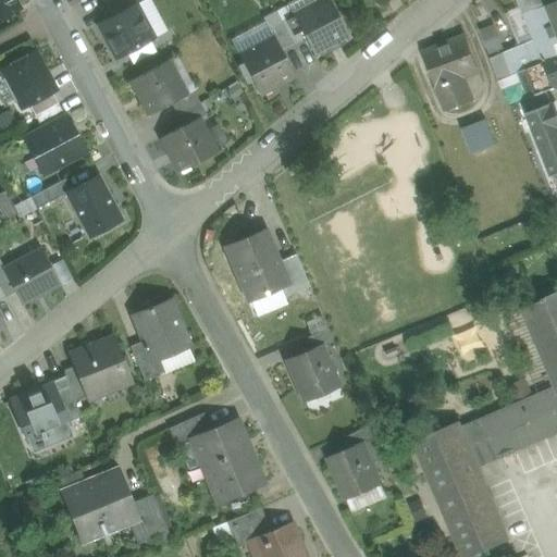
[(0,0),(0,21),(22,10),(15,0),(0,0)]
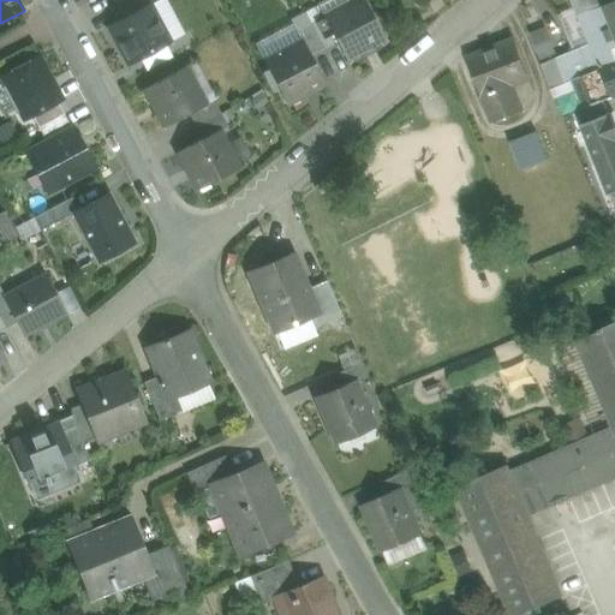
[(148,0),(127,0),(118,5),(125,18),(150,5),(148,0)]
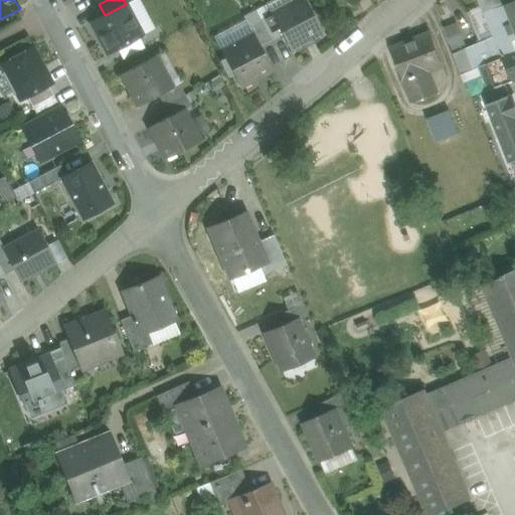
[(305,0),(297,0),(272,14),(283,35),(290,49),(305,41),(305,40),(322,31),(305,0)]
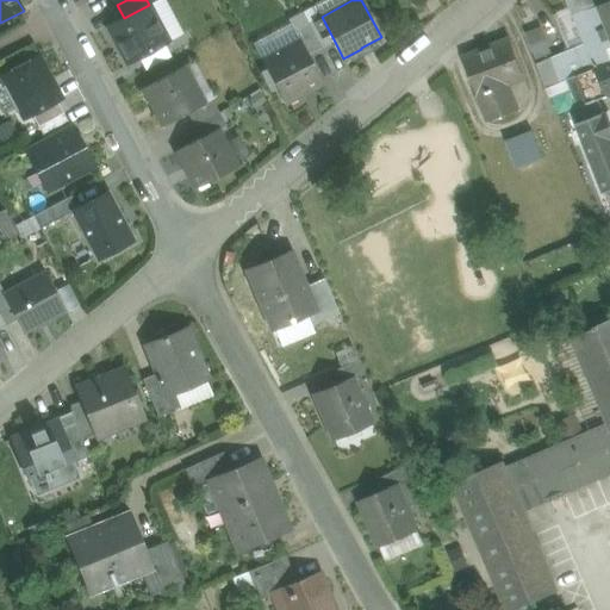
[(573,16),(584,12),(609,1),(609,0),(566,0),(571,10),(573,16)]
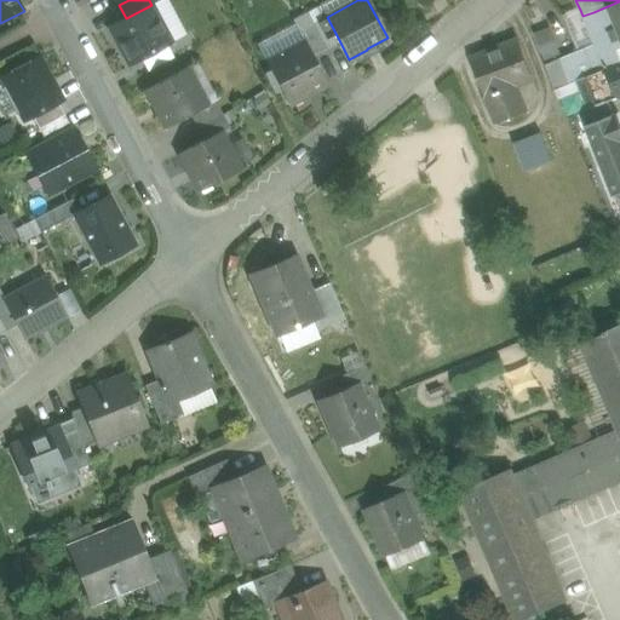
[(619,1),(593,12),(603,34),(601,35),(608,55),(618,51),(619,58),(619,1)]
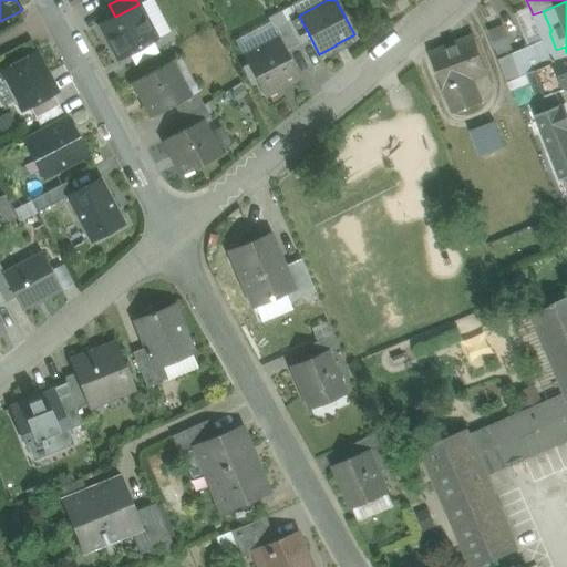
[(115,17),(100,24),(110,42),(111,42),(120,59),(157,39),(138,4),(115,17)]
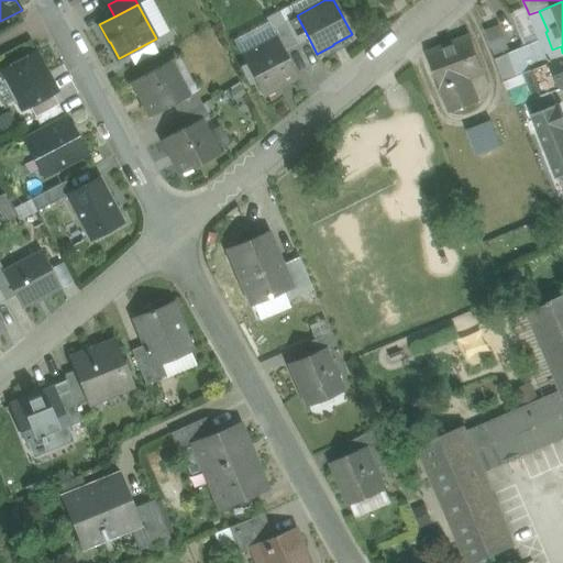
[(540,41),(529,14),(527,9),(511,15),(525,47),(540,41)]
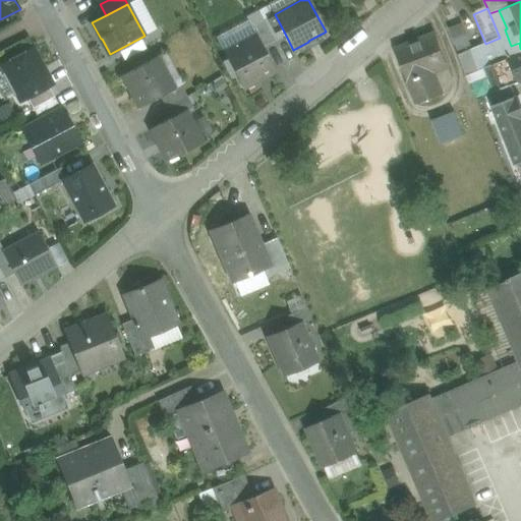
[(507,29),(499,10),(489,13),(500,38),(508,58),(510,58),(514,56),(511,46),(505,30),(507,29)]
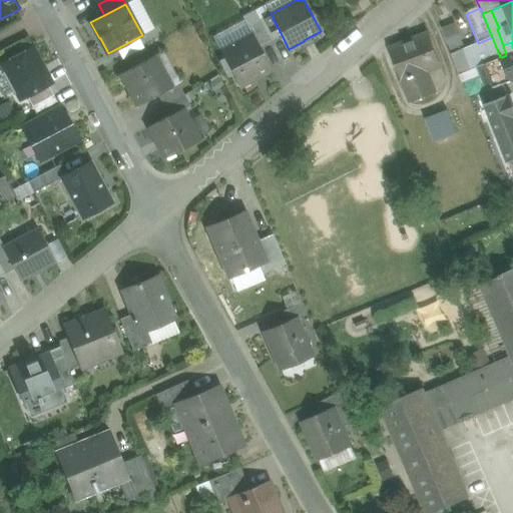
[(270,14),(260,20),(271,41),(282,35),(270,14)]
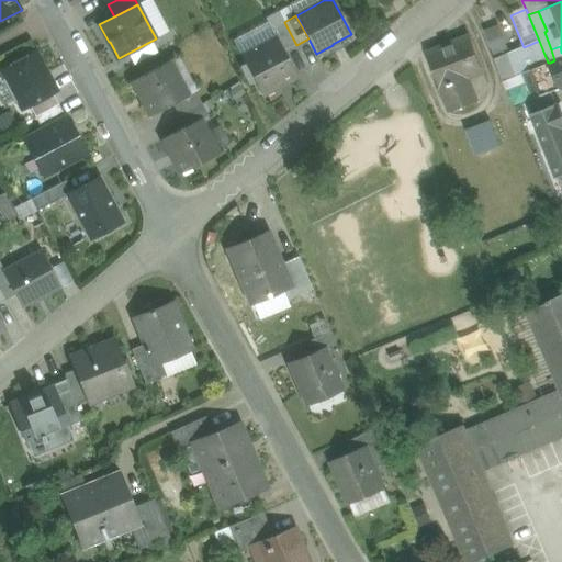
[(296,45),(284,22),(271,29),(277,37),(284,51),(296,45)]
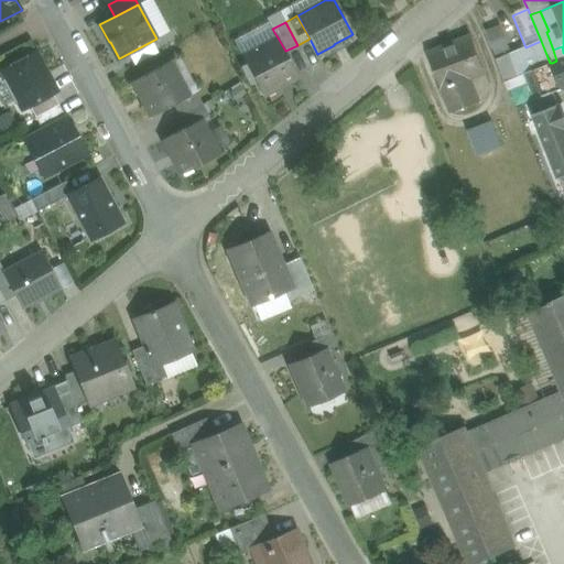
[(501,23),(486,29),(495,54),(510,49),(501,23)]
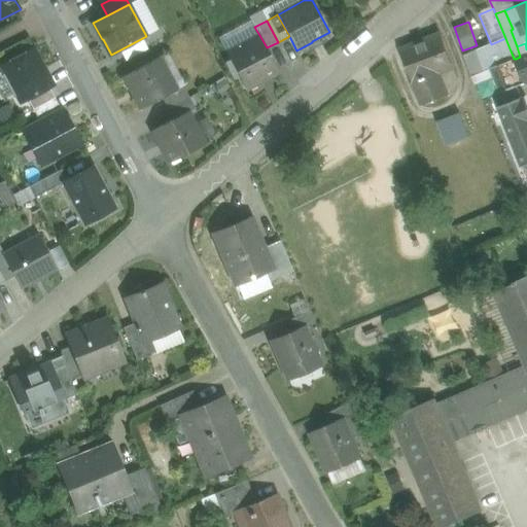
[(259,35),(226,53),(246,89),(261,80),(260,80),(278,70),(267,47),(259,35)]
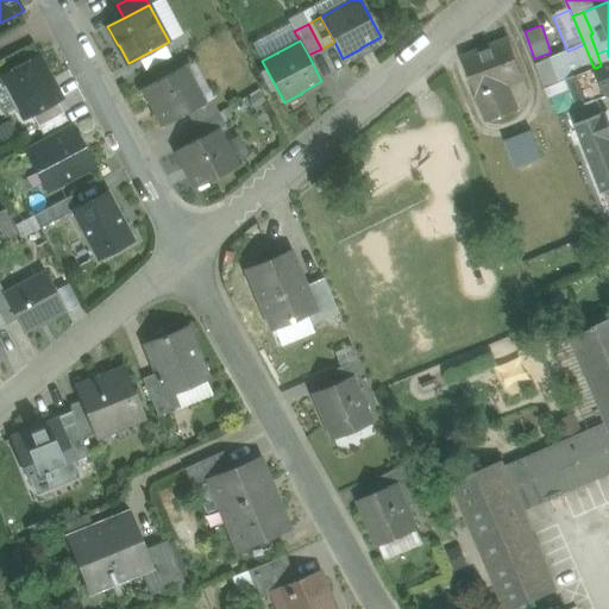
[(509,41),(463,58),(488,120),(516,110),(507,85),(523,77),(509,41)]
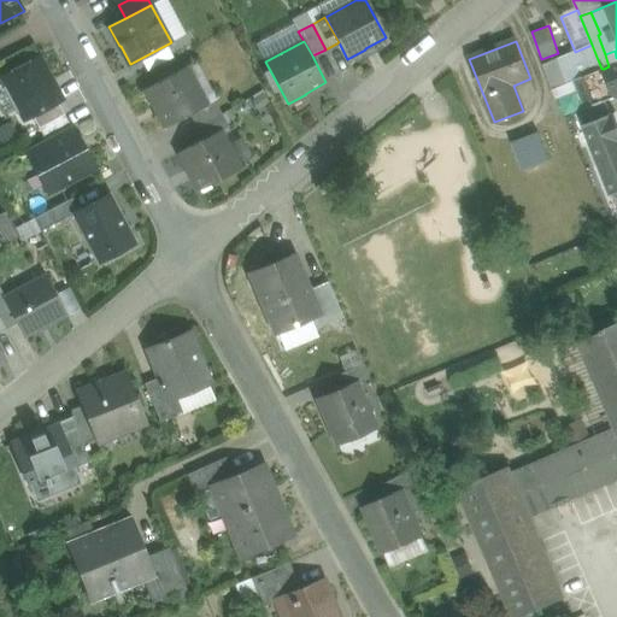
[(575,52),(570,53),(580,77),(601,69),(592,45),(575,52)]
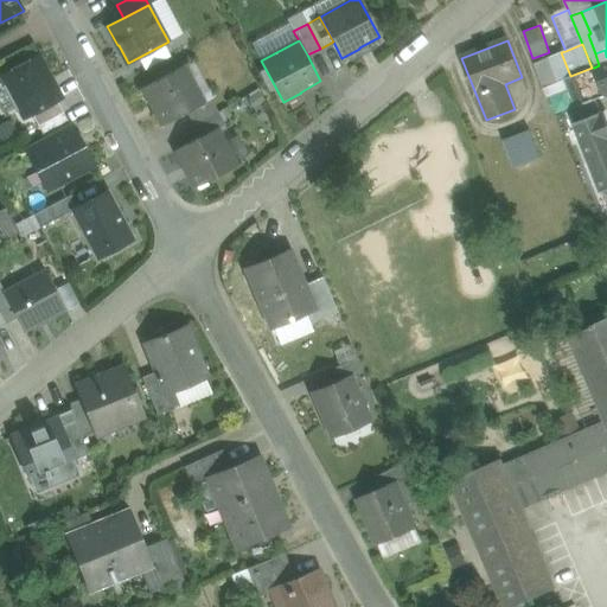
[(606,57),(605,50),(595,53),(599,65),(606,62),(606,57)]
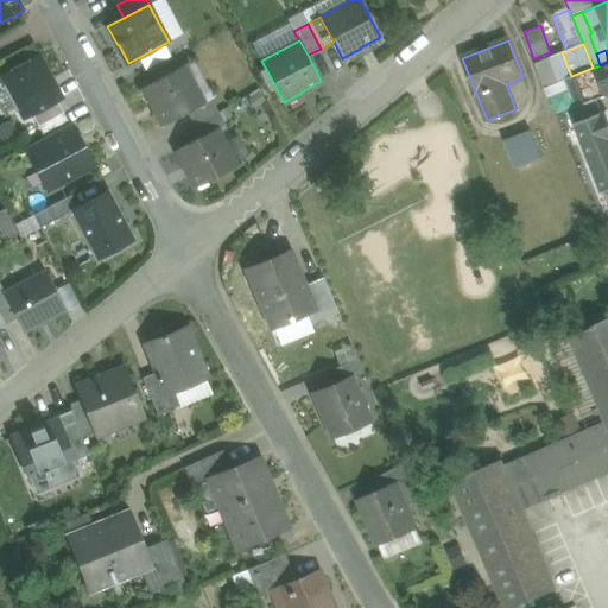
[(562,52),(550,57),(559,81),(571,76),(562,52)]
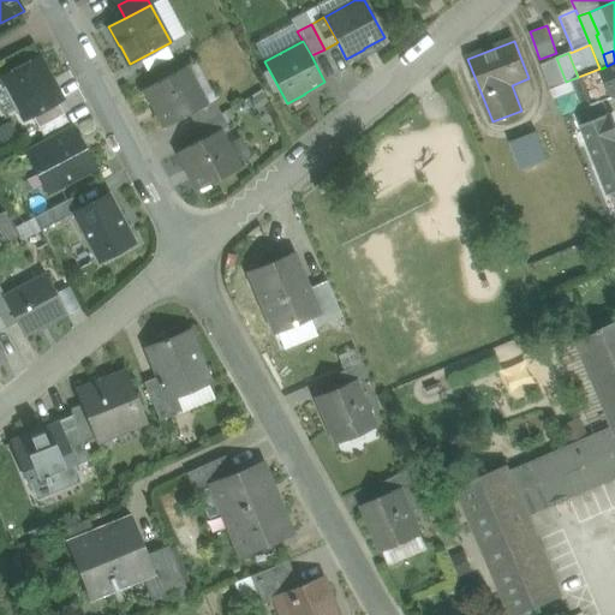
[(41,55),(0,78),(24,121),(33,117),(58,103),(65,100),(41,55)]
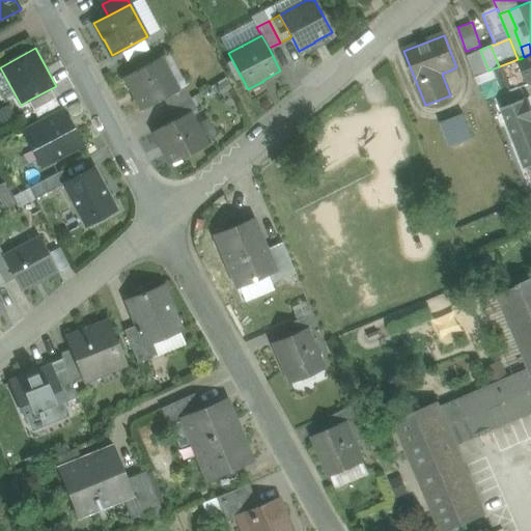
[(480,50),(467,56),(475,76),(488,71),(480,50)]
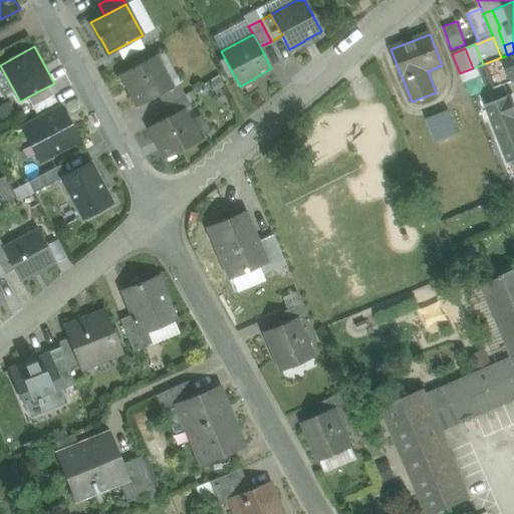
[(513,52),(507,55),(503,57),(512,80),(513,78),(513,52)]
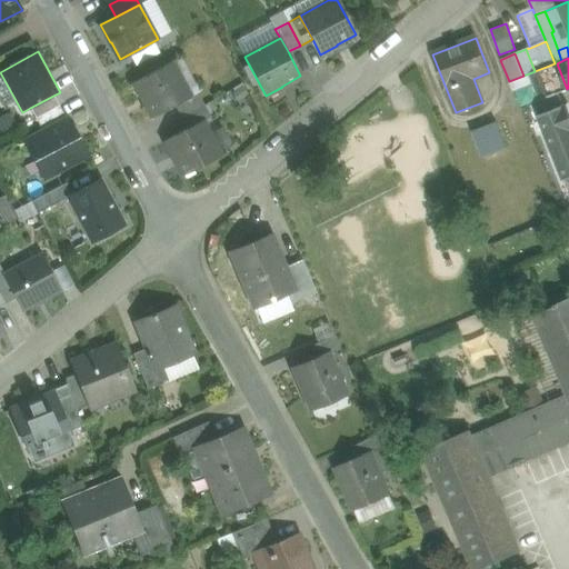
[(172,62),(133,82),(142,99),(143,98),(153,117),(175,106),(190,97),(190,96),(172,62)]
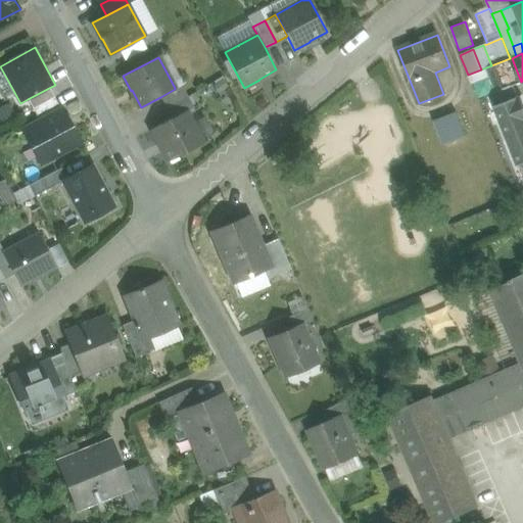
[(224,78),(215,83),(220,91),(229,85),(224,78)]
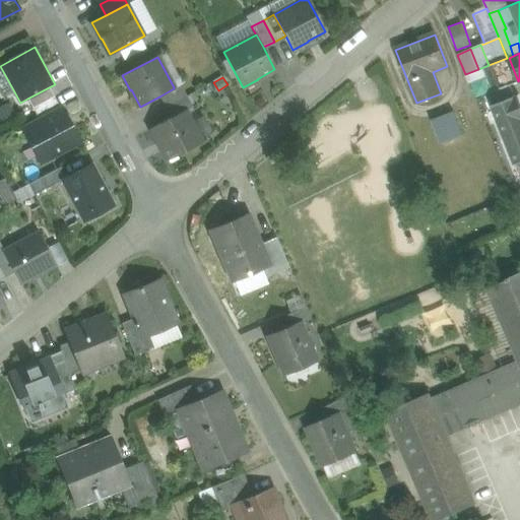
[(174,88),(159,96),(166,107),(187,95),(181,84),(174,87),(174,88)]
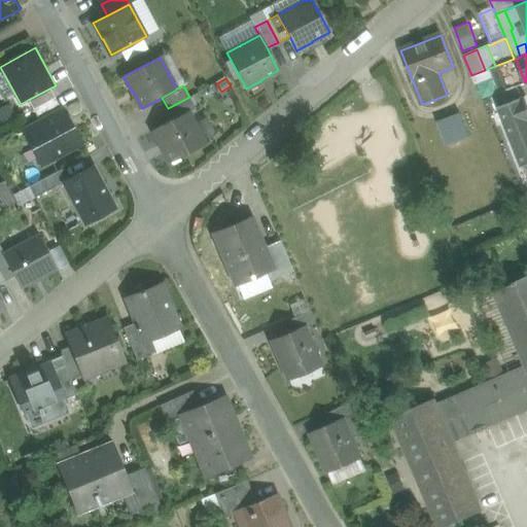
[(517,88),(498,95),(497,95),(494,96),(498,107),(521,98),(517,88)]
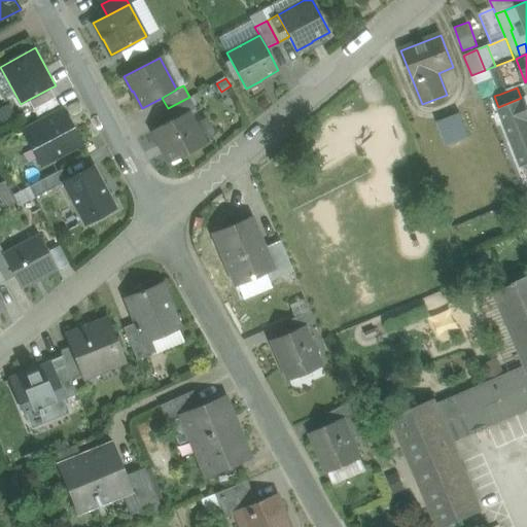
[(55,98),(49,89),(28,100),(33,110),(55,98)]
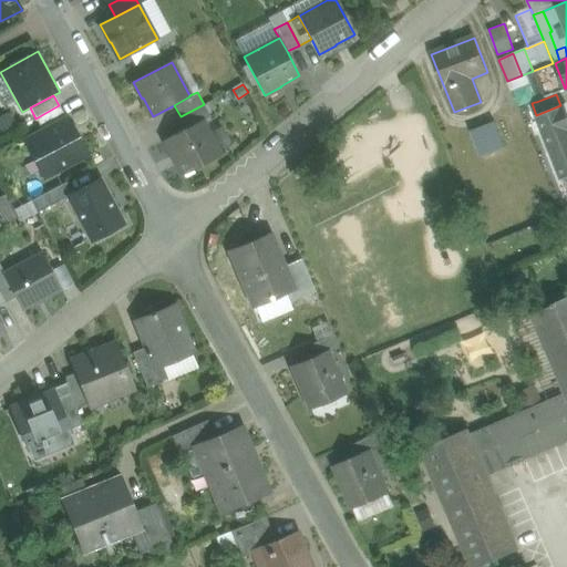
[(566,106),(566,103),(560,105),(536,115),(562,181),(566,177),(566,106)]
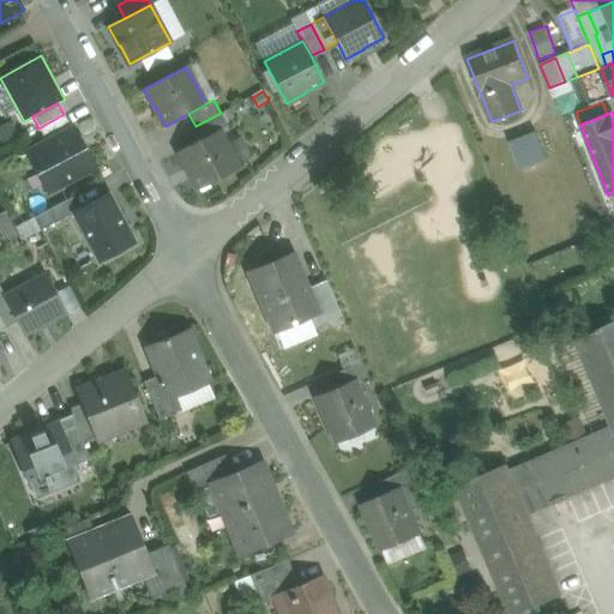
[(221,113),(196,126),(202,139),(220,130),(220,131),(228,126),(221,113)]
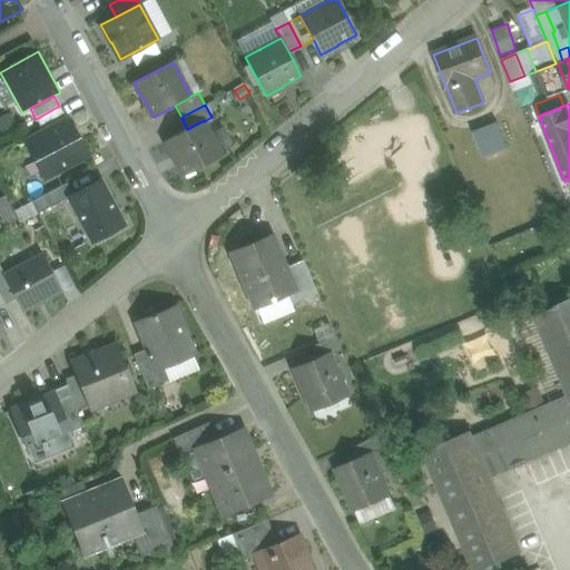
[(59,106),(36,119),(43,133),(67,120),(59,106)]
